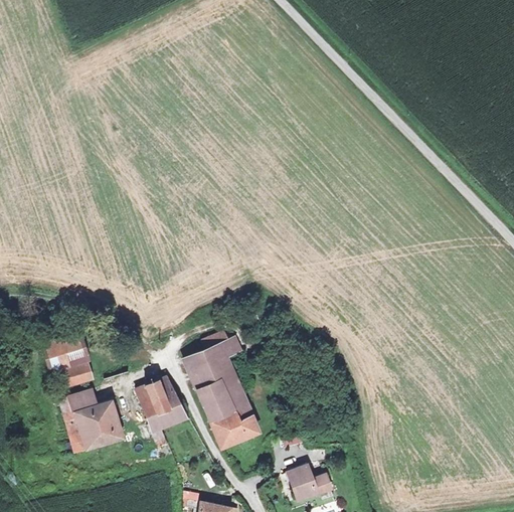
[(52,331),(65,328),(62,315),(48,319),(52,331)]
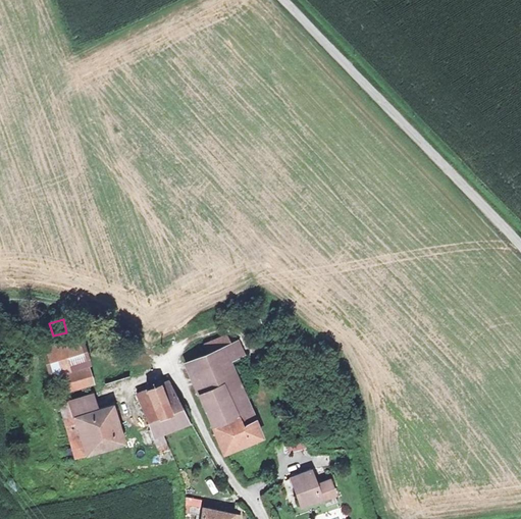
[(207,343),(212,353),(226,346),(222,335),(207,343)]
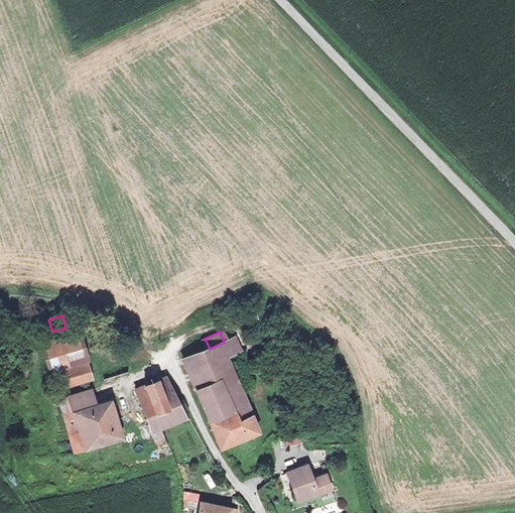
[(49,368),(87,357),(82,337),(43,348),(49,368)]
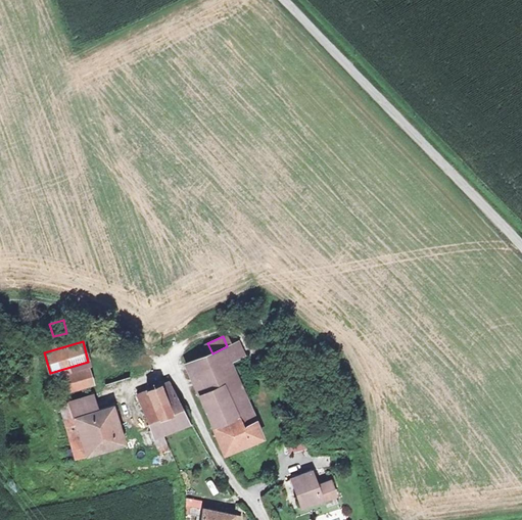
[(235,343),(241,359),(247,356),(241,341),(235,343)]
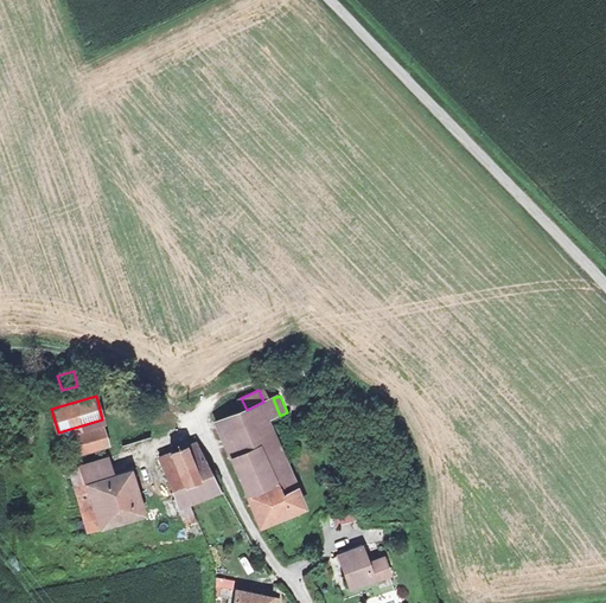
[(272,419),(280,416),(273,398),(263,402),(247,410),(217,423),(256,525),(301,506),(294,486),(280,449),(280,448),(282,443),(272,419)]
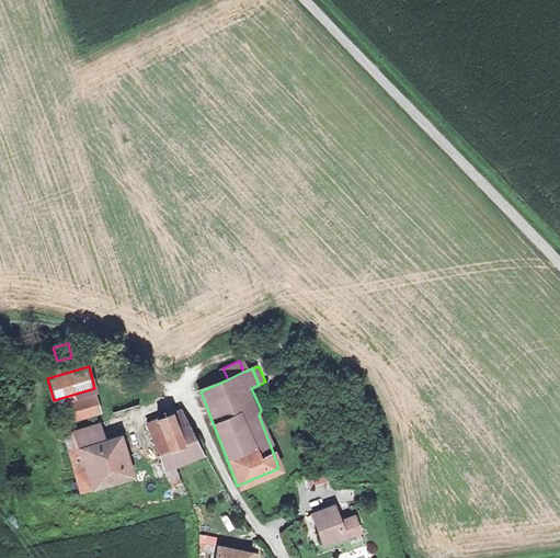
[(286,389),(296,378),(288,371),(277,383),(286,389)]
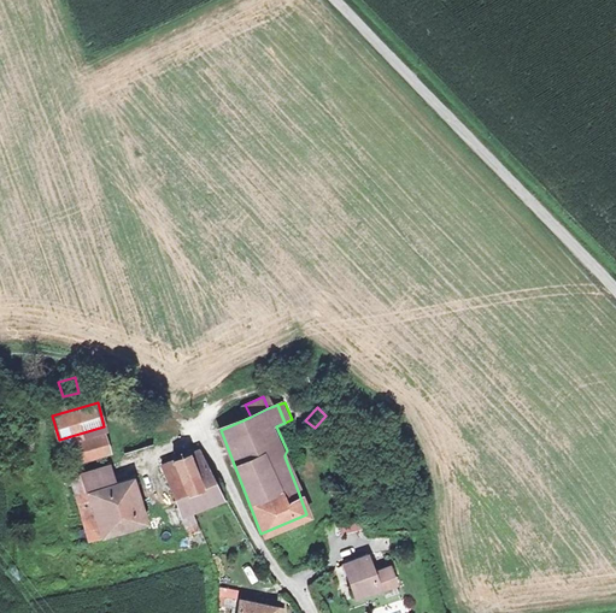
[(81,463),(112,453),(107,436),(75,444),(81,463)]
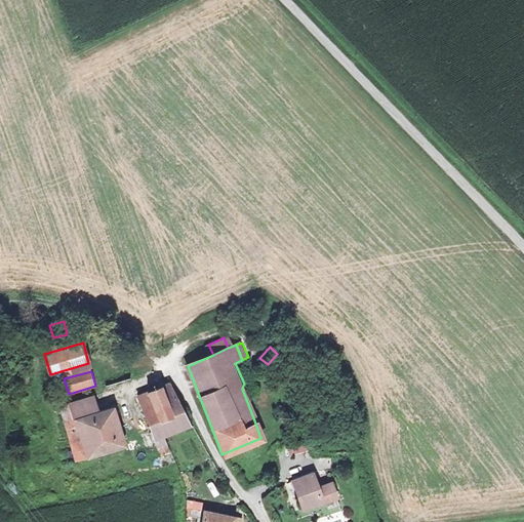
[(137,404),(139,403),(151,432),(147,434),(153,447),(156,446),(159,454),(169,450),(163,436),(188,426),(169,389),(166,385),(137,396),(135,392),(133,393),(137,404)]
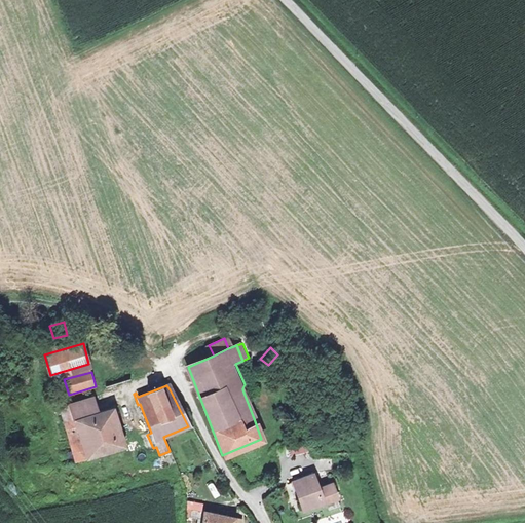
[(73,455),(68,457),(71,467),(124,447),(113,408),(102,412),(95,399),(61,413),(73,455)]
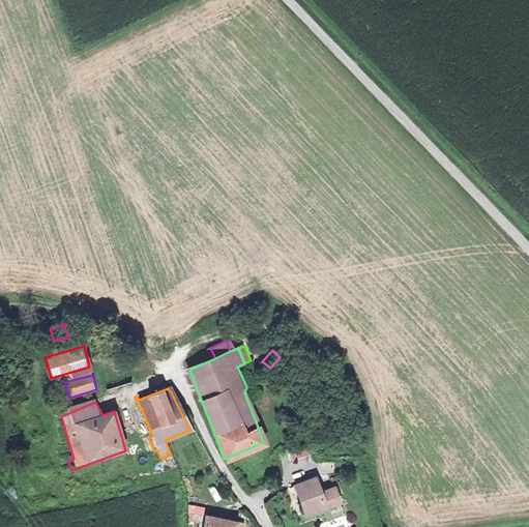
[(291,460),(313,456),(311,445),(309,443),(289,446),(291,460)]
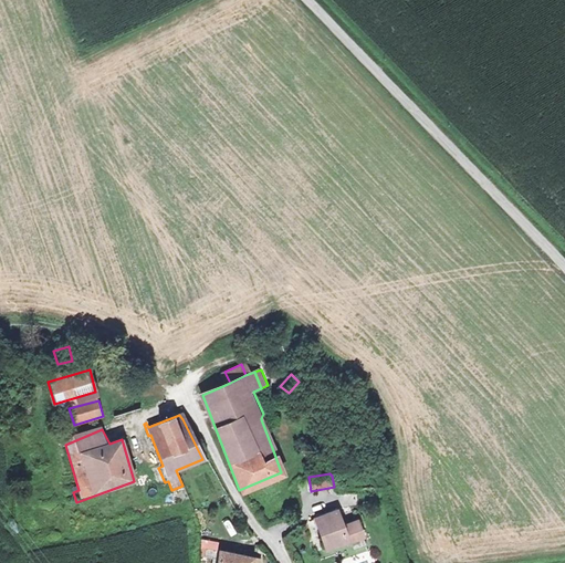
[(349,540),(363,534),(356,520),(343,525),(335,509),(313,518),(326,550),(349,540)]
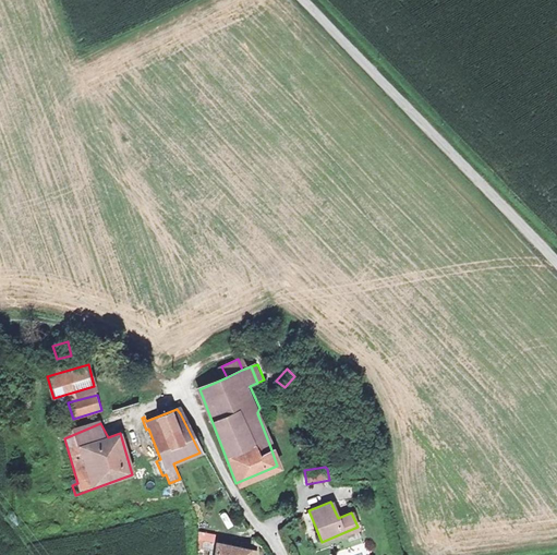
[(360,535),(358,527),(344,532),(348,540),(360,535)]
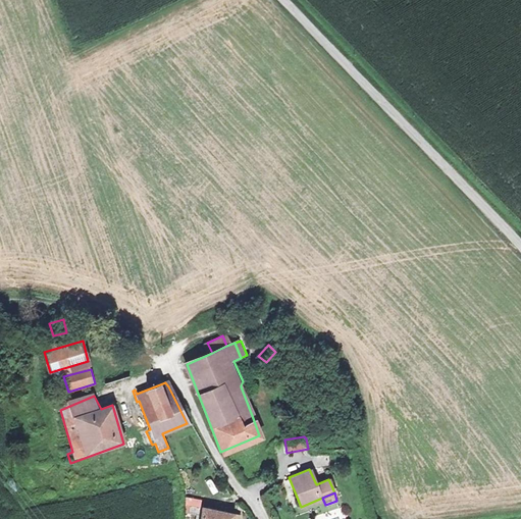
[(230,518),(231,513),(189,506),(187,515),(199,517),(199,518),(230,518)]
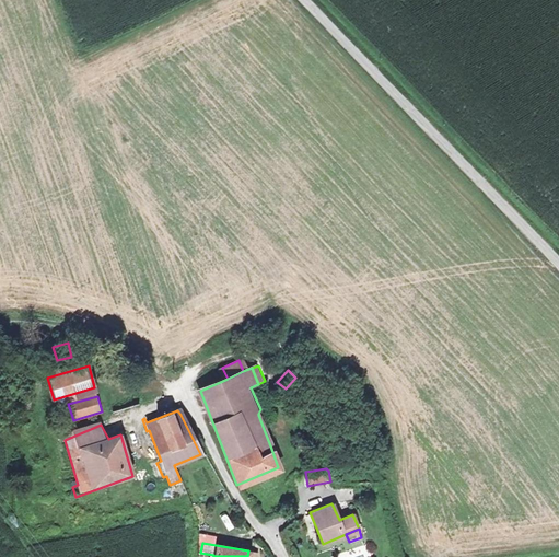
All buildings are outlined.
